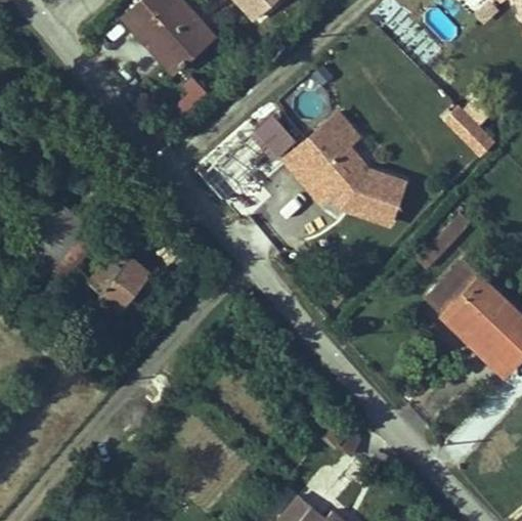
[(216,41),(179,0),(178,0),(162,15),(147,0),(141,0),(122,17),(138,36),(146,29),(167,51),(158,59),(174,78),(216,41)]
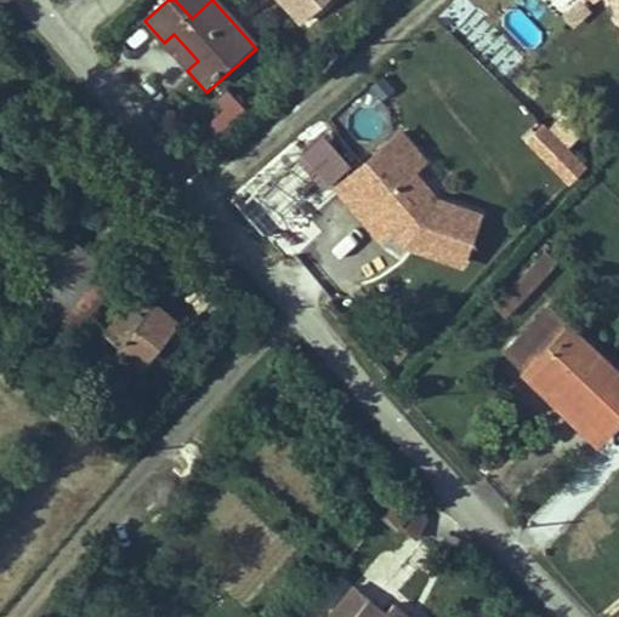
[(274,0),(301,27),(329,0),(274,0)]
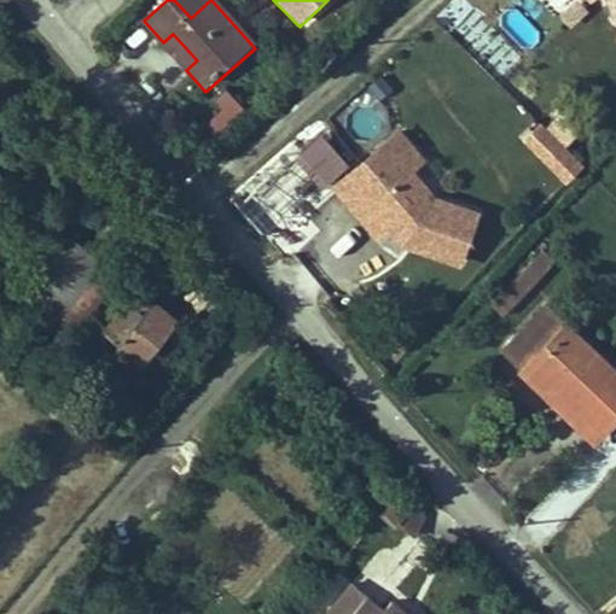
[(567,29),(587,13),(576,0),(573,0),(556,13),(567,29)]
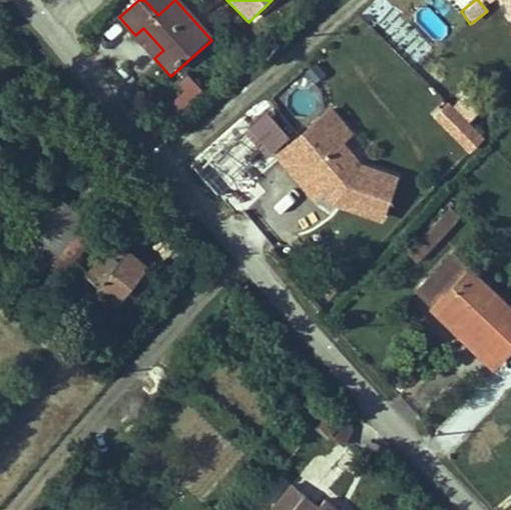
[(143,28),(135,35),(154,58),(163,50),(143,28)]
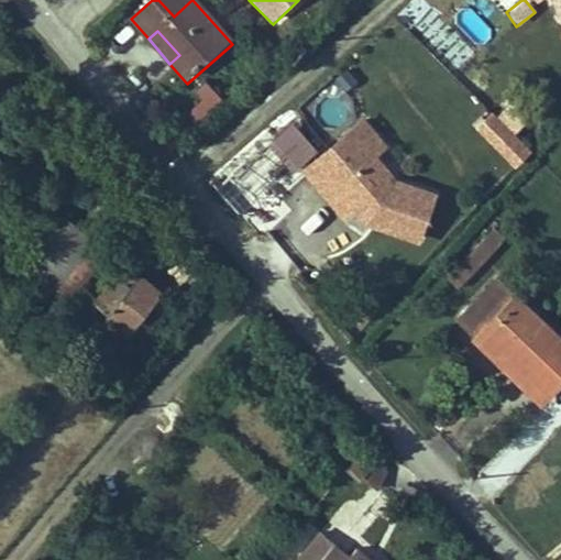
[(195,123),(221,100),(207,84),(180,107),(195,123)]
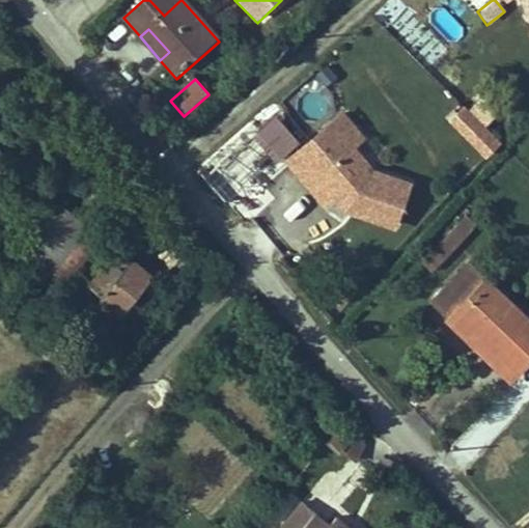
[(447,121),(482,161),(502,143),(485,124),(499,113),(480,92),(447,121)]
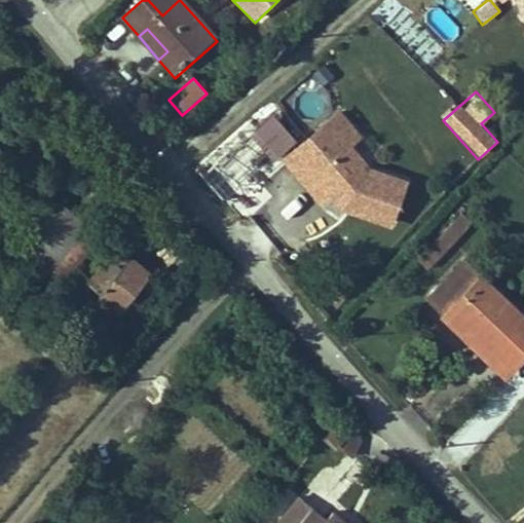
[(270,163),(297,141),(272,113),(246,136),(270,163)]
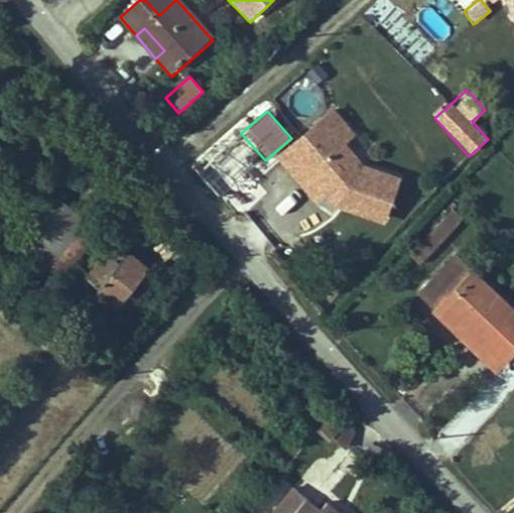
[(336,117),(331,122),(350,144),(355,139),(336,117)]
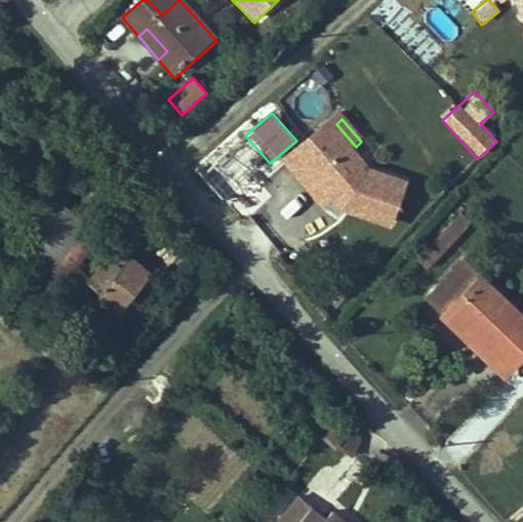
[(307,150),(326,171),(318,177),(335,198),(343,205),(345,203),(354,213),(393,229),(408,188),(372,174),(352,151),(356,147),(336,124),(307,150)]
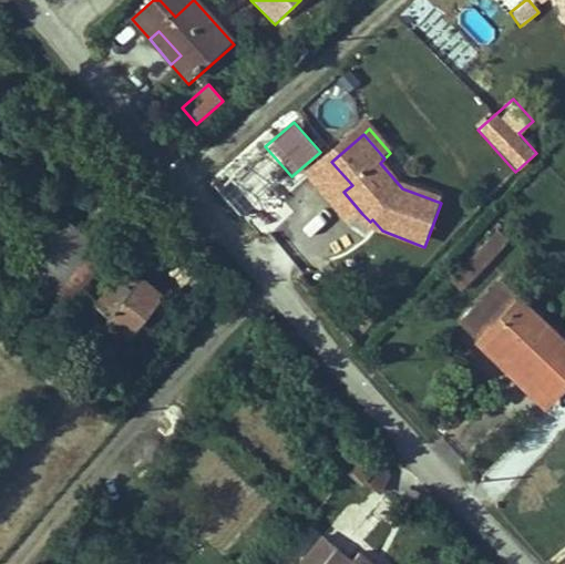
[(352,185),(331,162),(312,178),(351,223),(362,214),(343,192),(352,185)]
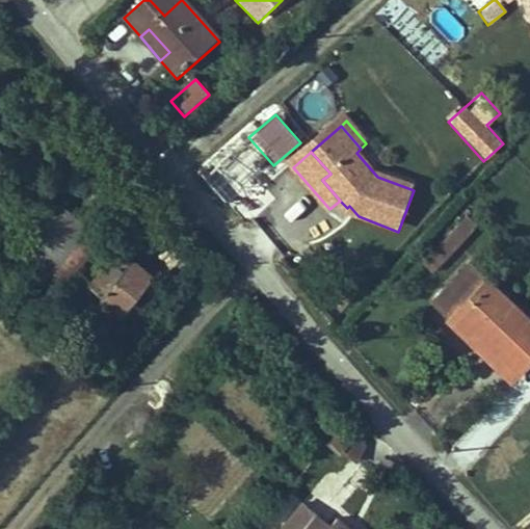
[(74,196),(43,236),(81,265),(111,225),(74,196)]
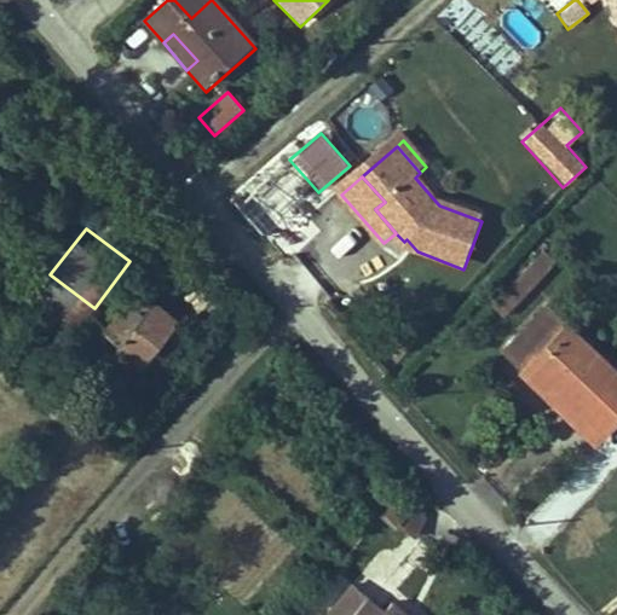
[(509,321),(554,260),(537,248),(491,309),(509,321)]
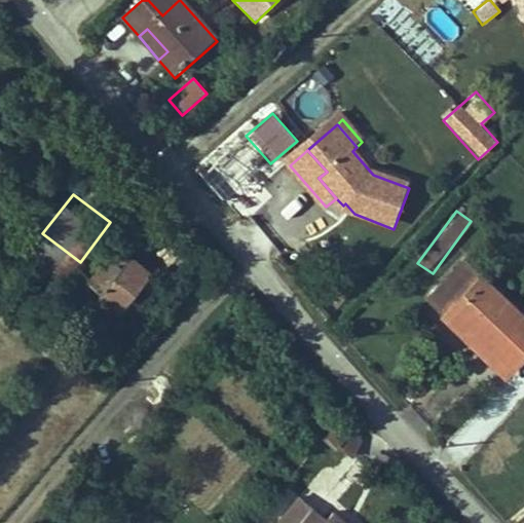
[(127,239),(99,274),(134,301),(161,266),(127,239)]
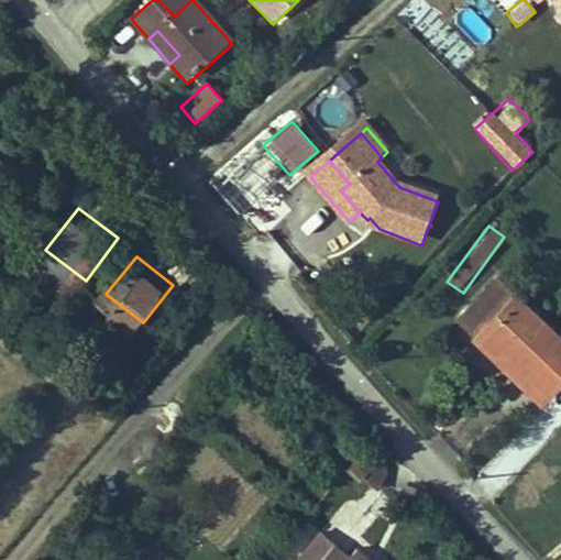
[(560,371),(560,346),(517,299),(472,341),(490,360),(499,350),(539,392),(560,371)]
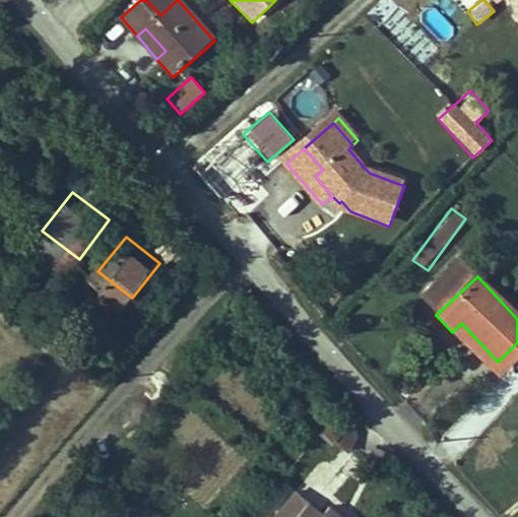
[(359,410),(344,424),(358,438),(369,421),(359,410)]
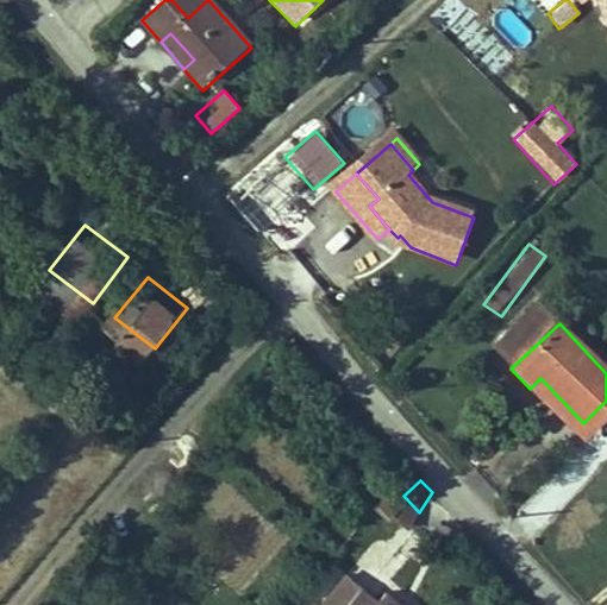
[(361,554),(335,584),(330,591),(346,604),(448,604),(402,566),(393,578),(361,554)]
